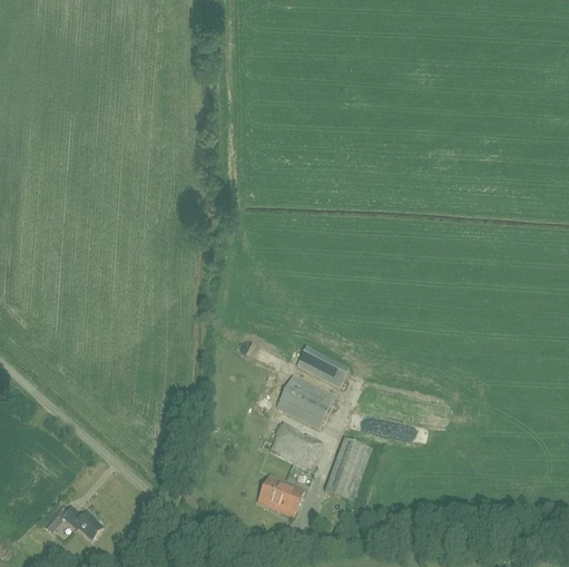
[(296,364),(340,385),(347,368),(305,346),(296,364)]
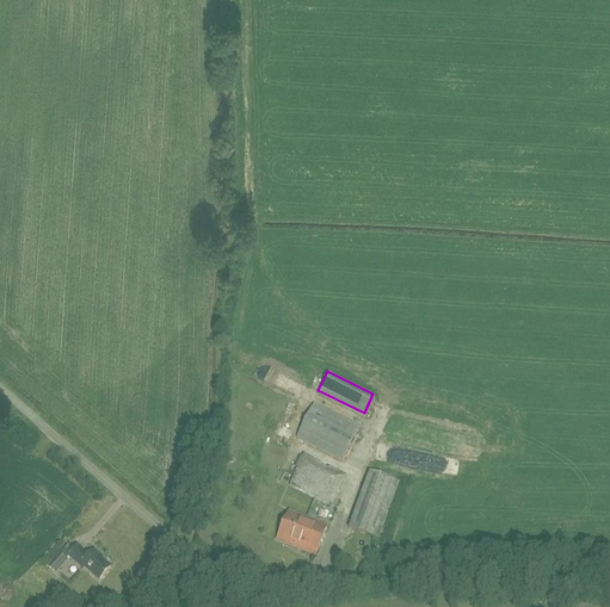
[(313,401),(296,434),(342,458),(358,423),(313,401)]
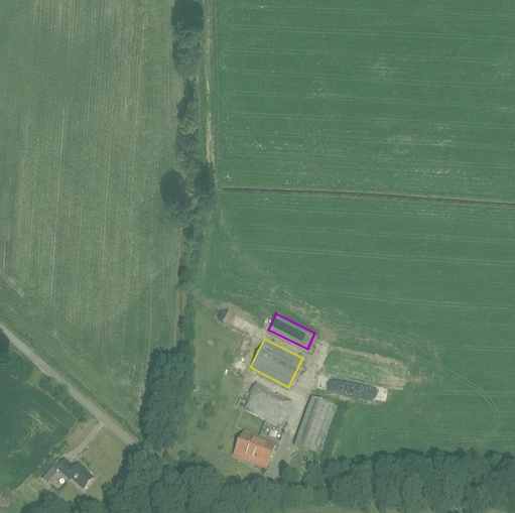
[(339,392),(340,385),(334,384),(335,375),(322,374),(320,384),(331,385),(330,391),(339,392)]
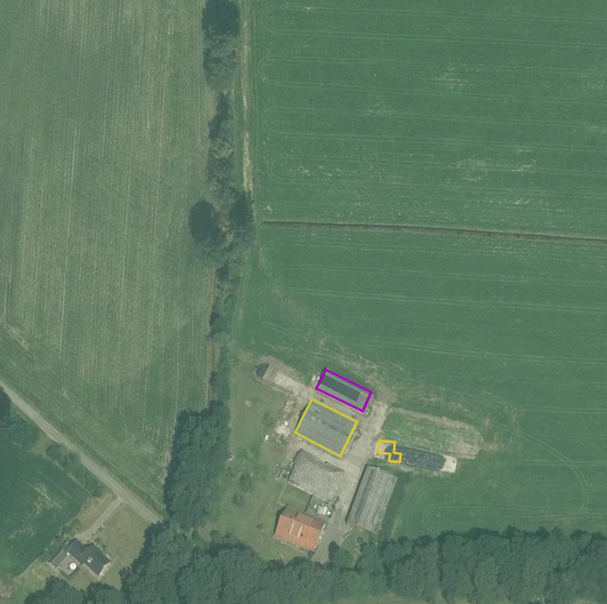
[(328,502),(345,471),(302,449),(285,481),(328,502)]
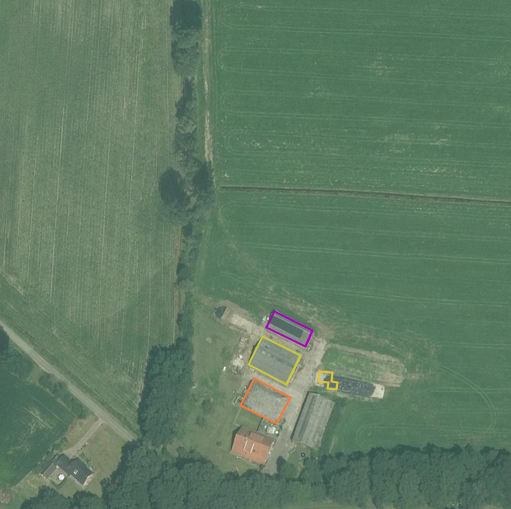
[(333,402),(309,393),(291,441),(316,450),(333,402)]
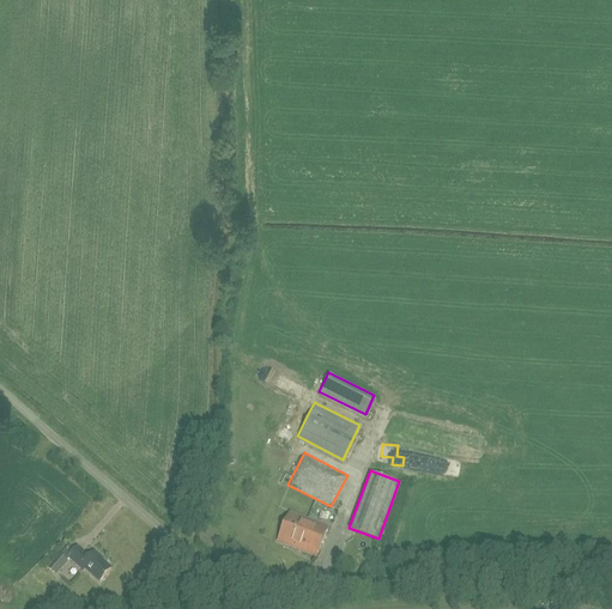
[(276,537),(296,546),(315,553),(327,524),(288,509),(276,537)]
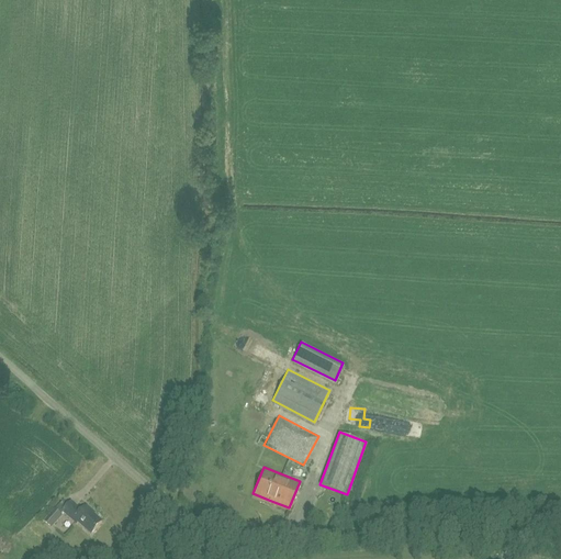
[(90,530),(100,518),(89,510),(90,509),(85,503),(80,509),(70,500),(62,509),(76,521),(77,520),(90,530)]
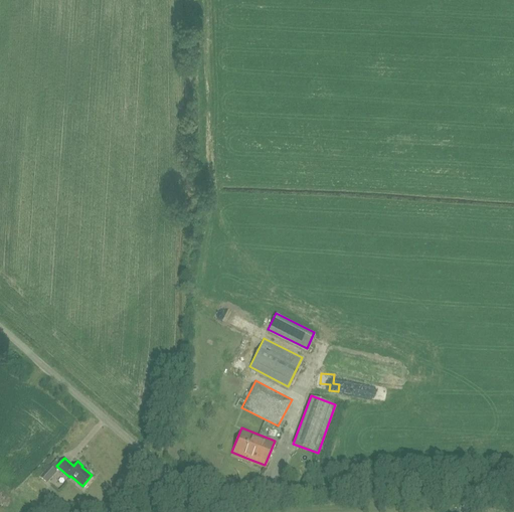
[(56,470),(48,463),(39,474),(46,481),(56,470)]
